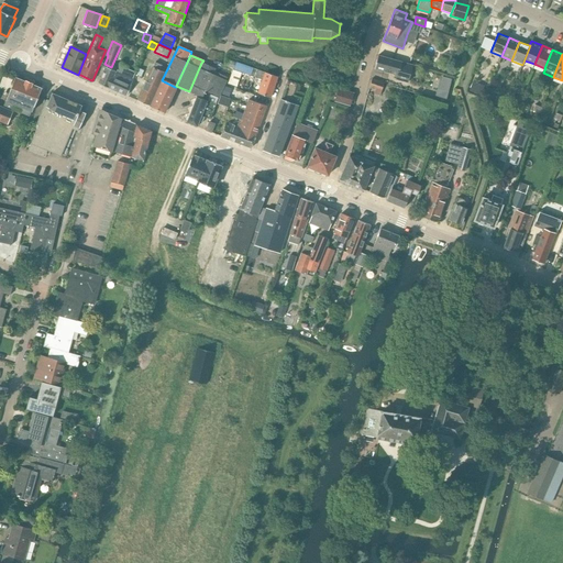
[(407,84),(412,65),(403,63),(377,55),(374,69),(396,75),(394,80),(407,84)]
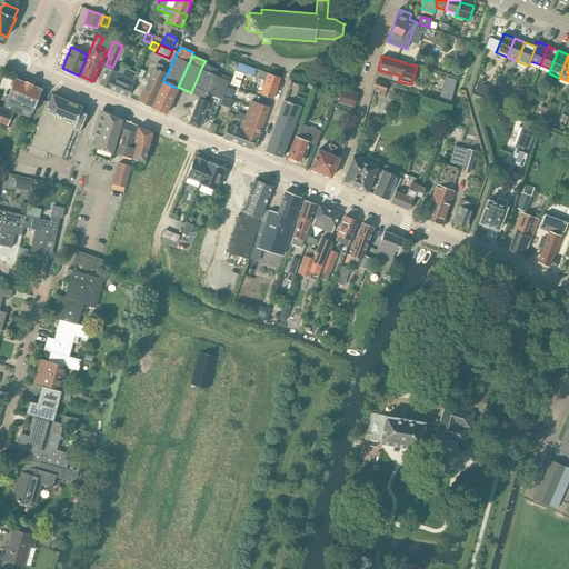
[(228,60),(226,67),(237,70),(239,63),(228,60)]
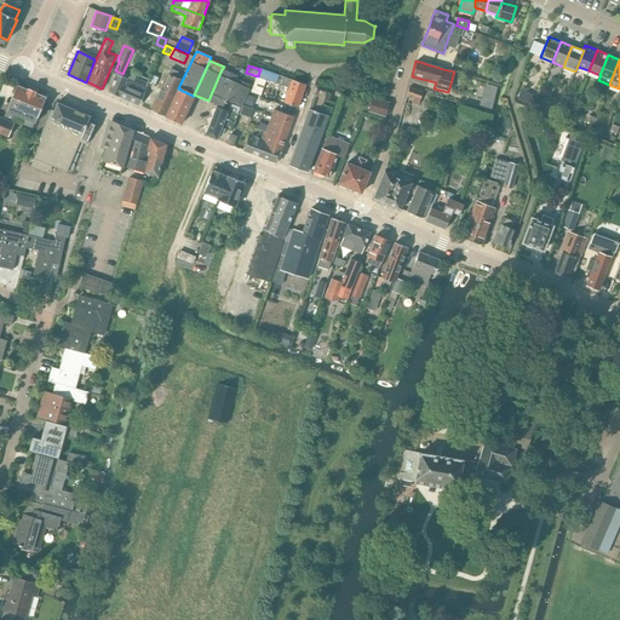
[(161,90),(173,96),(181,80),(176,78),(178,73),(171,69),(161,90)]
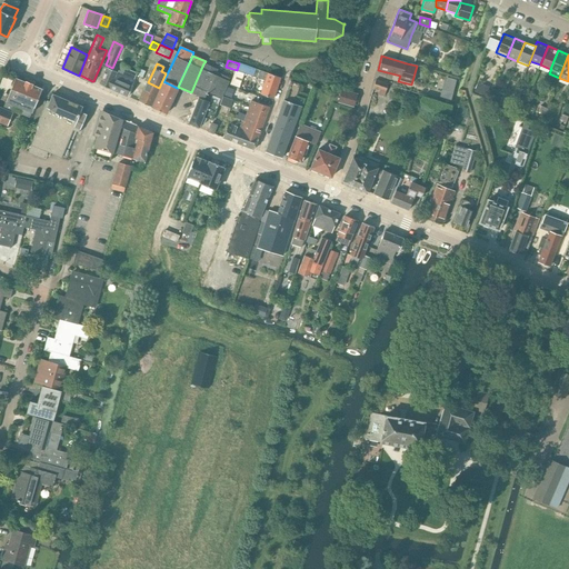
[(217,70),(203,63),(191,92),(191,93),(198,97),(198,98),(203,100),(216,72),(217,70)]
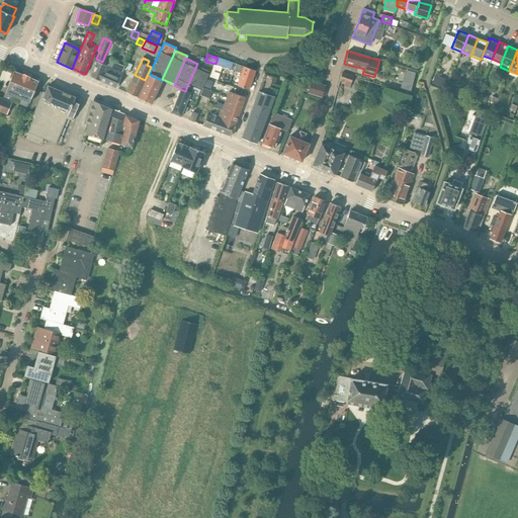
[(255,71),(224,60),(218,58),(216,64),(216,65),(213,64),(209,78),(218,80),(223,67),(239,73),(241,73),(237,86),(249,90),(255,71)]
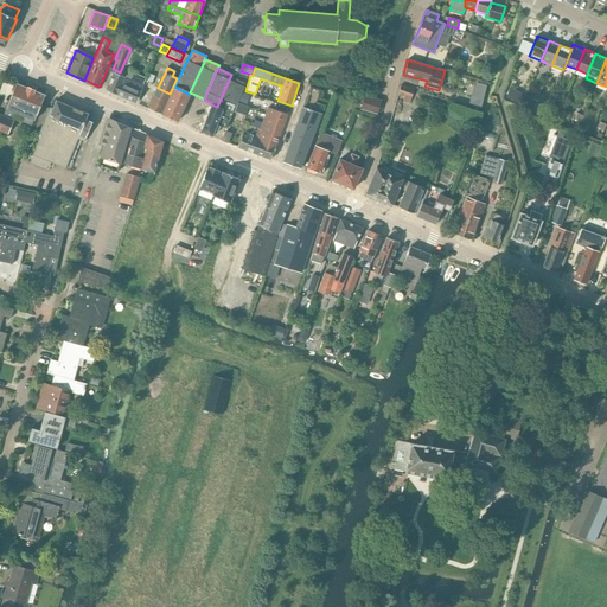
[(113,72),(106,90),(116,95),(136,103),(145,85),(142,84),(126,77),(125,77),(113,72)]
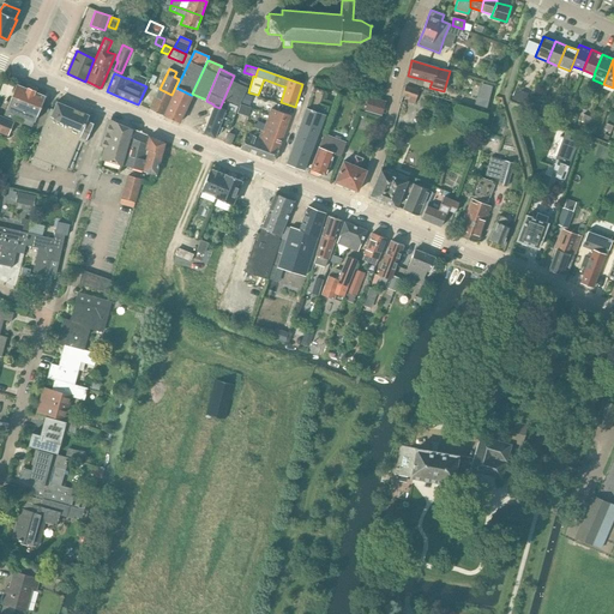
[(229,102),(239,106),(247,88),(246,88),(247,84),(233,78),(220,108),(226,110),(229,102)]
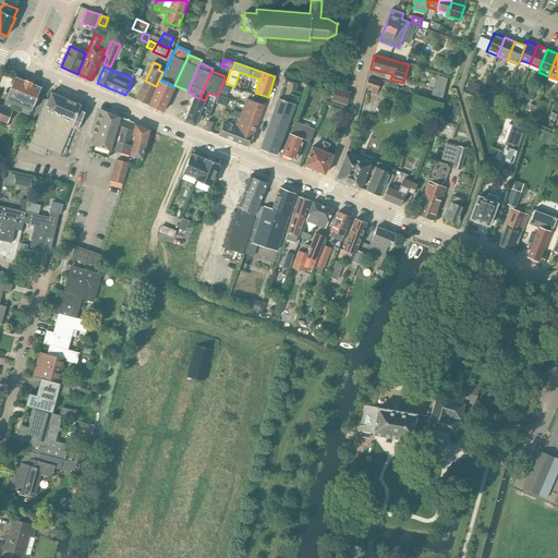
[(444,92),(447,79),(436,75),(433,88),(444,92)]
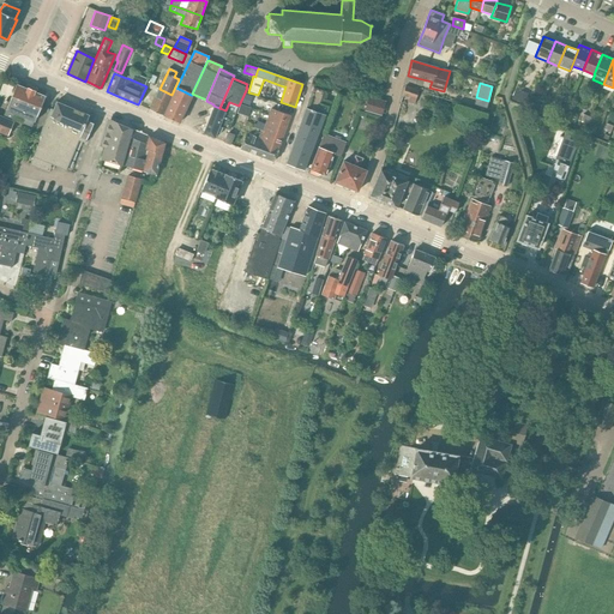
[(28,89),(17,84),(6,110),(2,116),(0,115),(0,132),(7,136),(14,121),(13,121),(17,114),(24,118),(22,122),(31,127),(34,121),(35,122),(46,96),(35,91),(28,88),(28,89)]
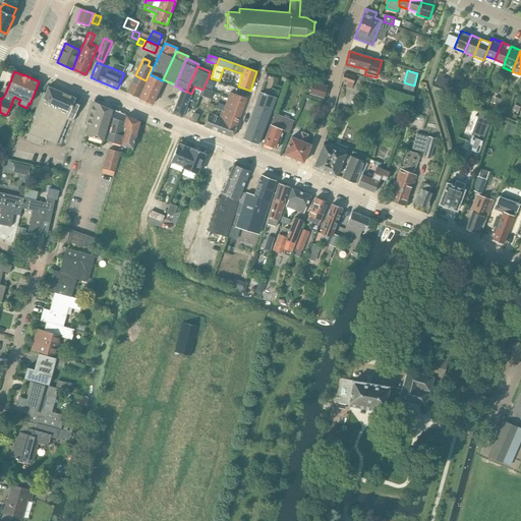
[(351,89),(355,77),(355,76),(344,72),(341,80),(347,82),(346,87),(351,89)]
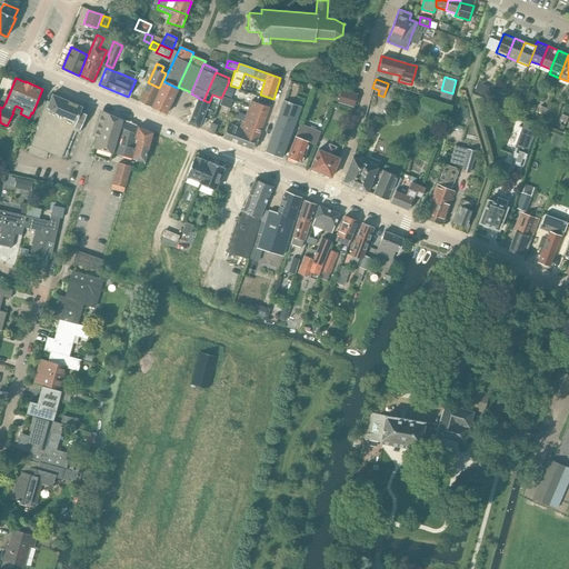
[(167,113),(178,88),(177,88),(163,81),(152,108),(167,113)]
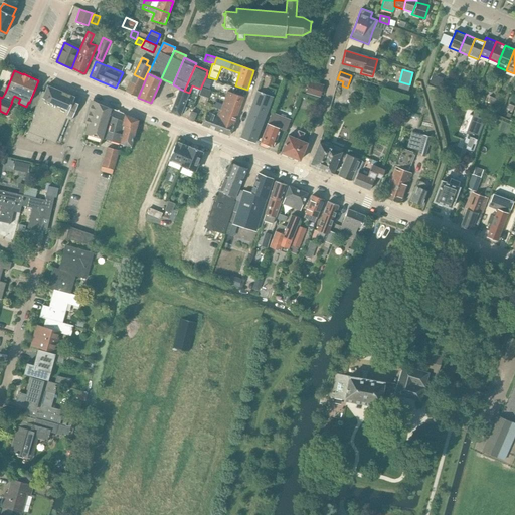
[(263,73),(239,137),(254,143),(272,98),(275,99),(282,80),(279,79),(278,79),(274,77),(272,76),(270,75),(268,75),(267,74),(263,73)]
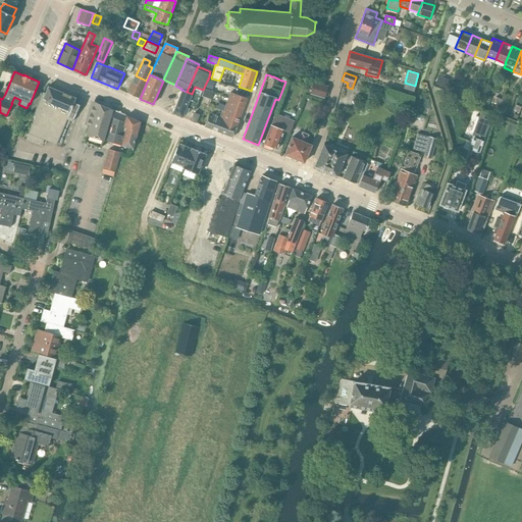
[(138,99),(146,81),(136,75),(127,94),(138,99)]
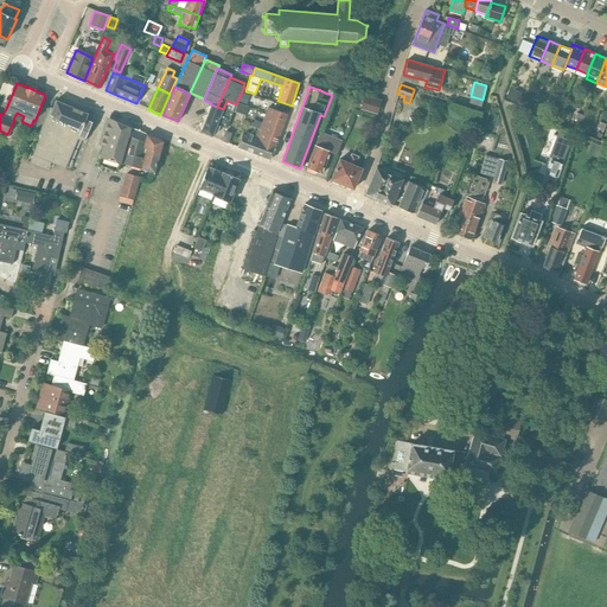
[(505,98),(517,103),(522,93),(510,88),(505,98)]
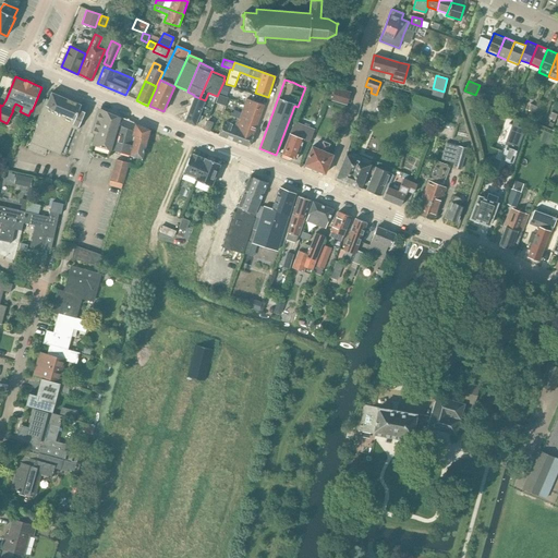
[(222,86),(219,94),(227,96),(229,88),(222,86)]
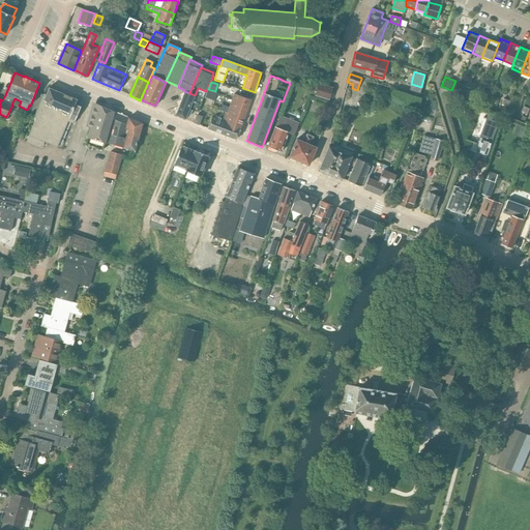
[(316,95),(329,100),(332,89),(319,85),(316,95)]
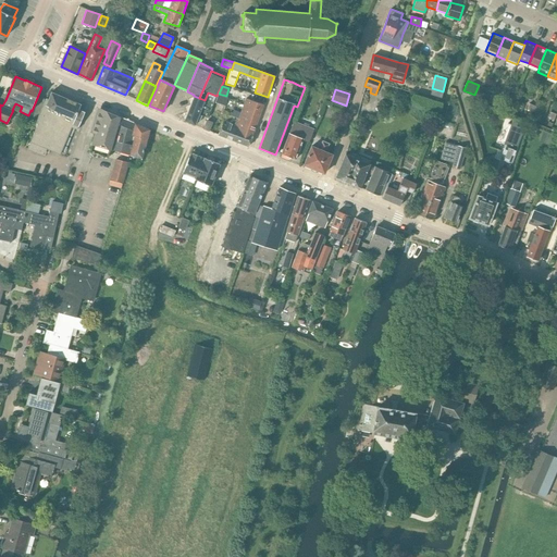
[(82,104),(51,91),(48,99),(46,99),(36,123),(38,124),(27,149),(45,157),(47,151),(46,151),(47,149),(60,155),(72,127),(77,130),(85,111),(82,110),(79,109),(82,104)]
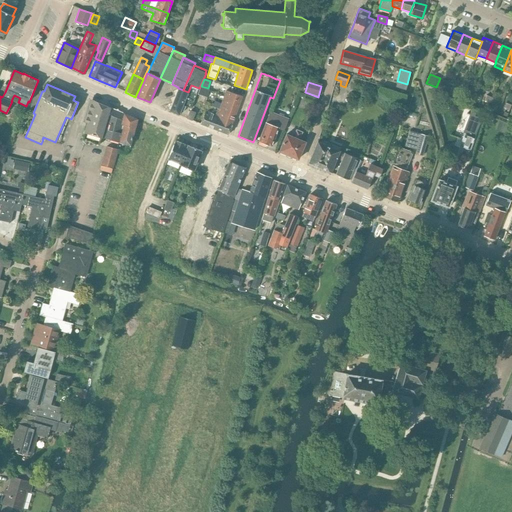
[(439,90),(446,93),(449,87),(442,84),(439,90)]
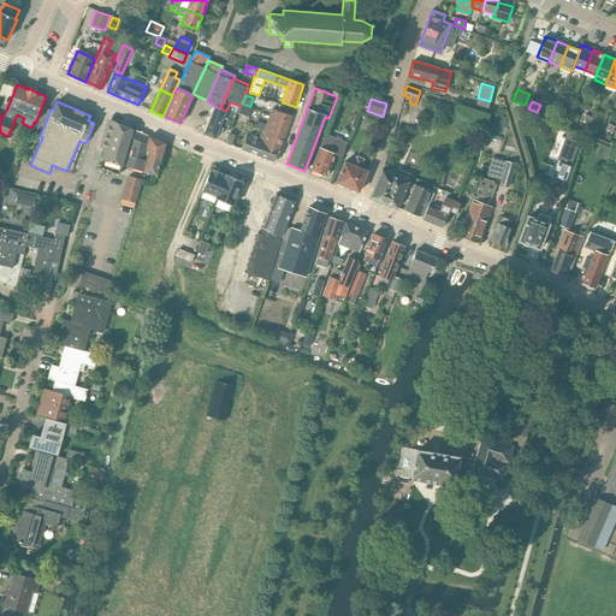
[(234,119),(240,106),(230,102),(226,111),(220,108),(214,106),(203,134),(215,138),(225,116),(234,119)]
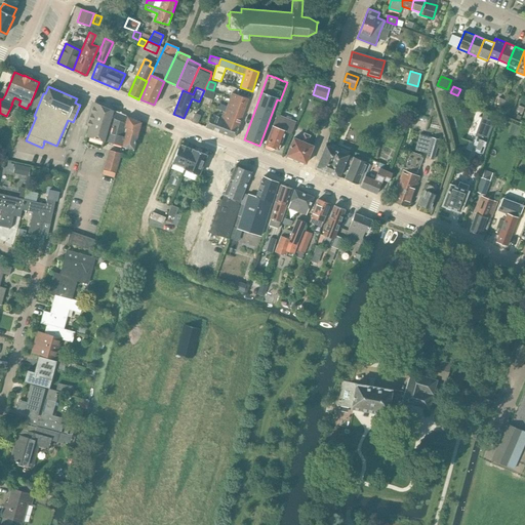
[(205,89),(203,96),(212,99),(214,92),(205,89)]
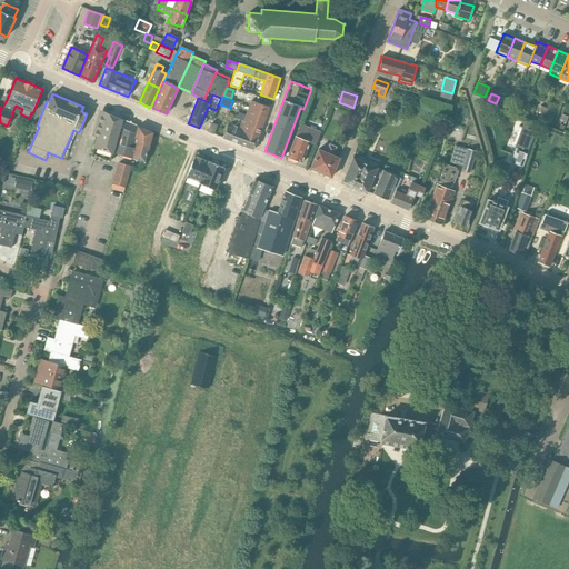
[(502,97),(499,105),(507,108),(510,100),(502,97)]
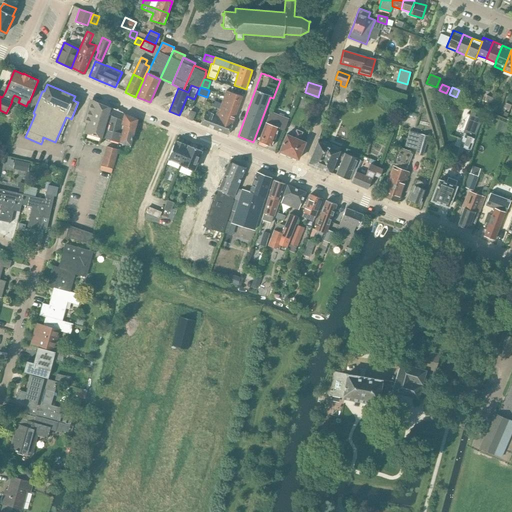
[(471,95),(473,90),(467,87),(465,93),(471,95)]
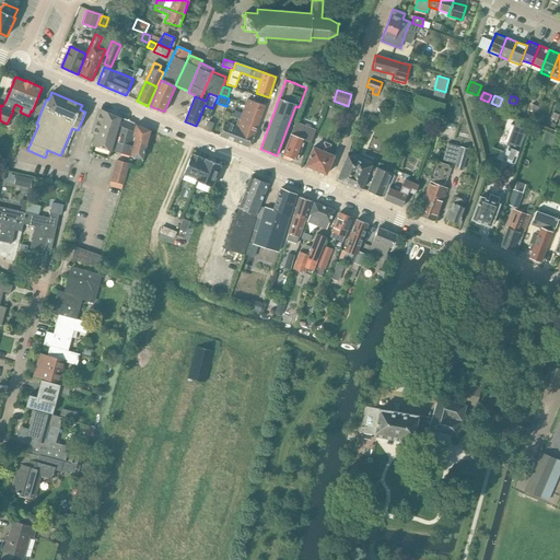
[(244,108),(242,113),(259,119),(260,115),(264,106),(246,100),(244,108)]
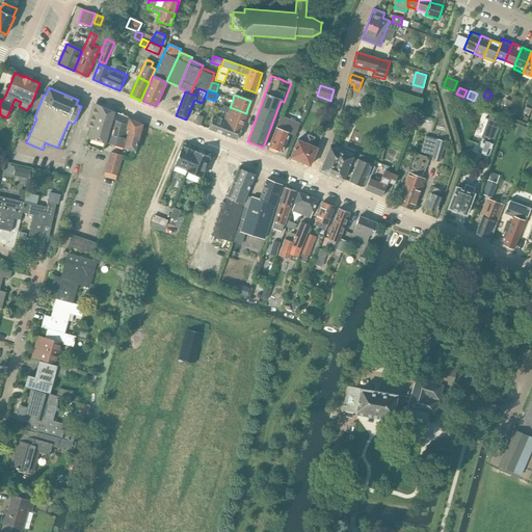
[(327,109),(329,102),(318,98),(315,106),(327,109)]
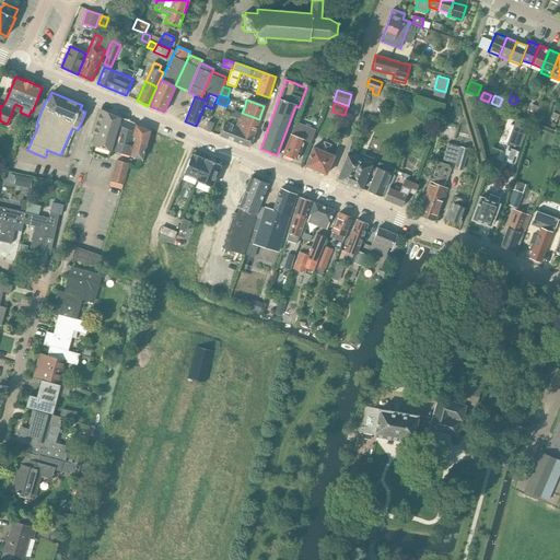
[(119,125),(121,118),(101,109),(94,129),(96,129),(92,146),(90,153),(103,158),(108,159),(111,151),(112,151),(119,125)]
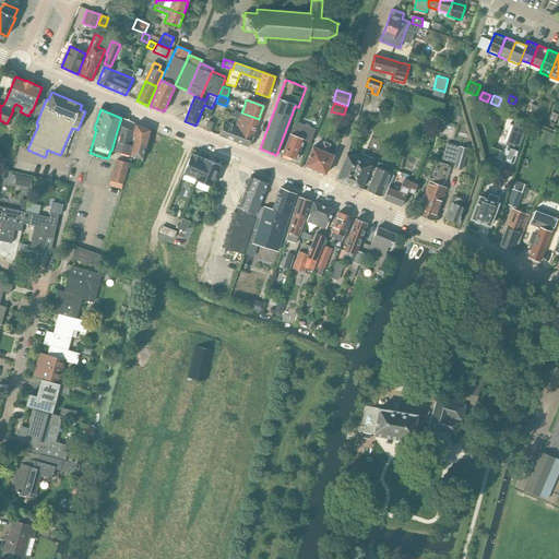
[(556,120),(558,113),(552,110),(549,118),(556,120)]
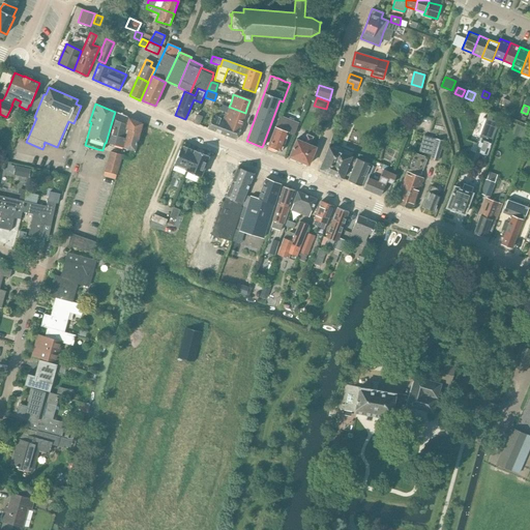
[(219,109),(218,110),(225,112),(225,113),(223,118),(223,120),(224,120),(240,126),(243,117),(245,113),(229,107),(229,108),(223,106),(222,109),(219,109)]
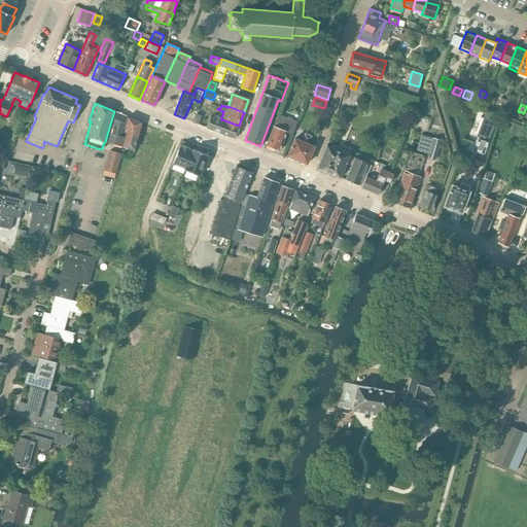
[(120,146),(129,117),(128,116),(114,111),(112,117),(114,118),(107,142),(120,146)]
